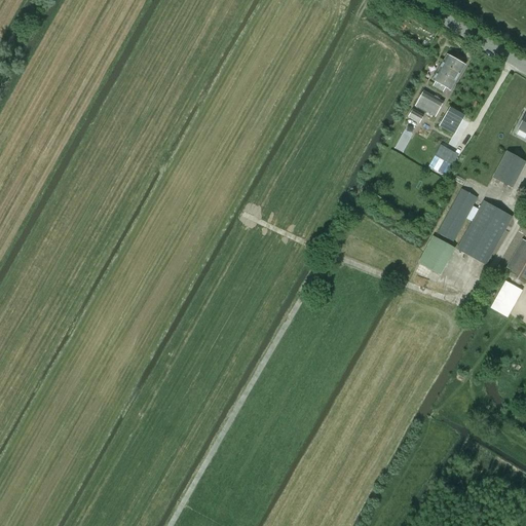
[(450,90),(464,66),(447,55),(433,80),(436,82),(434,86),(443,91),(446,87),(450,90)]
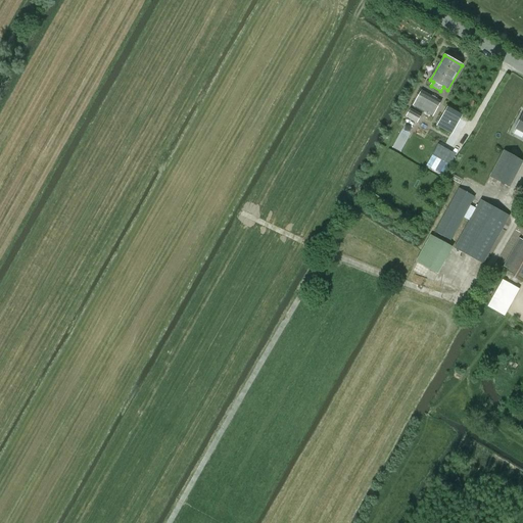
[(433,116),(438,106),(441,102),(421,91),(413,105),(433,116)]
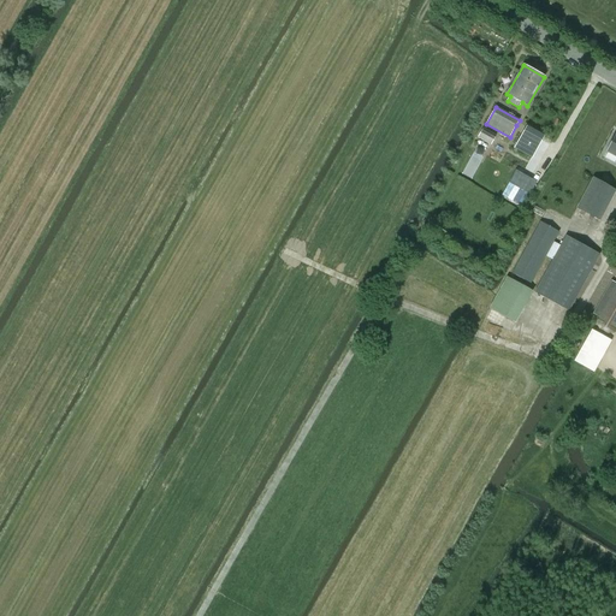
[(496,136),(484,129),(479,137),(491,144),(496,136)]
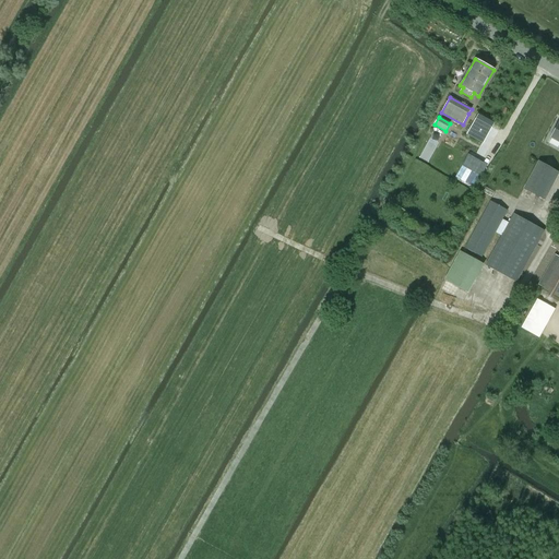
[(491,127),(476,118),(467,134),(483,143),(491,127)]
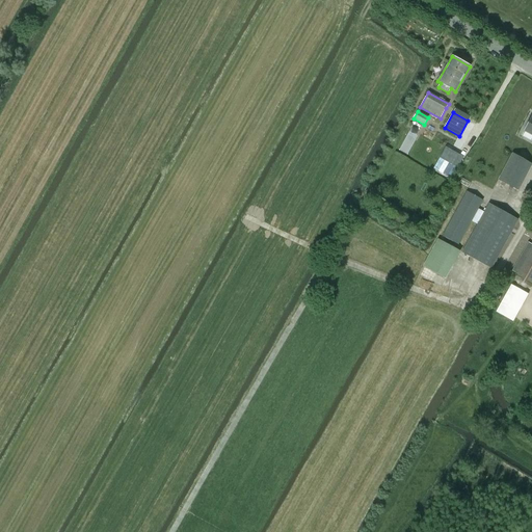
[(451,160),(457,150),(453,148),(447,158),(451,160)]
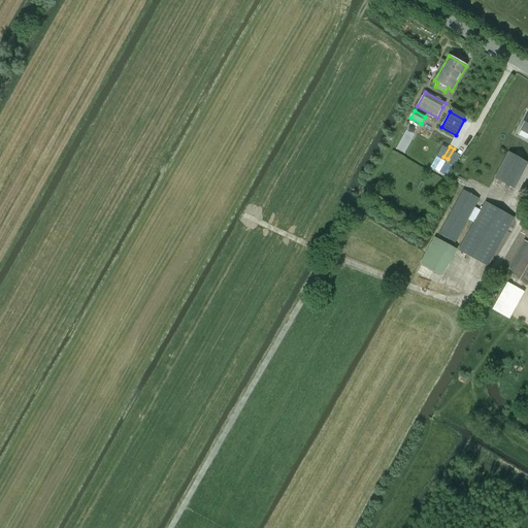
[(453,162),(458,152),(454,149),(448,159),(453,162)]
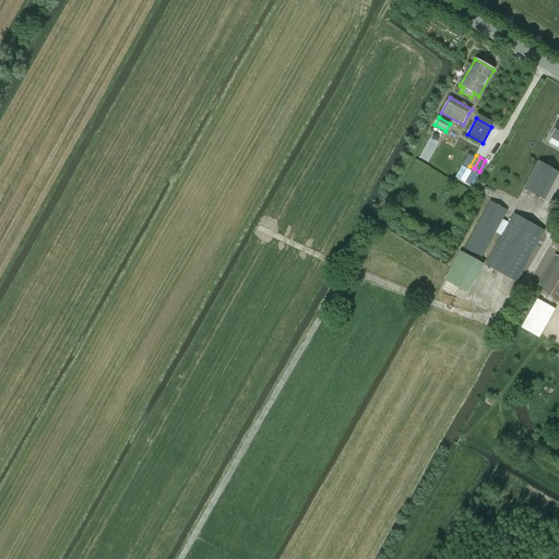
[(484,174),(490,163),(485,161),(479,171),(484,174)]
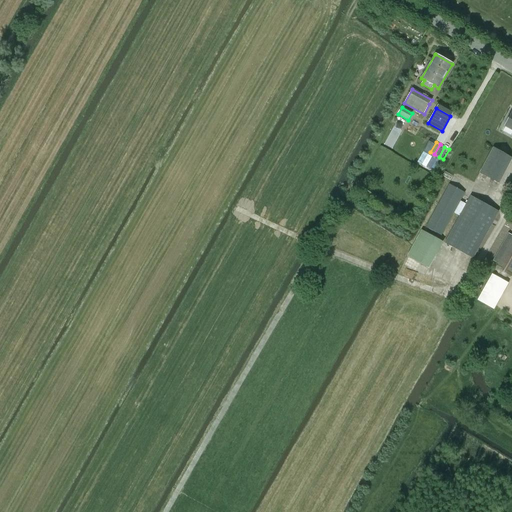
[(511,157),(493,147),(480,173),(498,183),(511,157)]
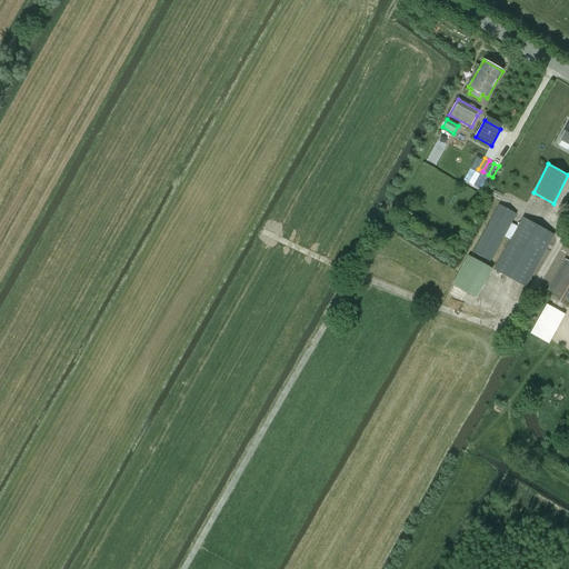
[(511,223),(517,215),(499,205),(473,252),(490,262),(503,237),(511,223)]
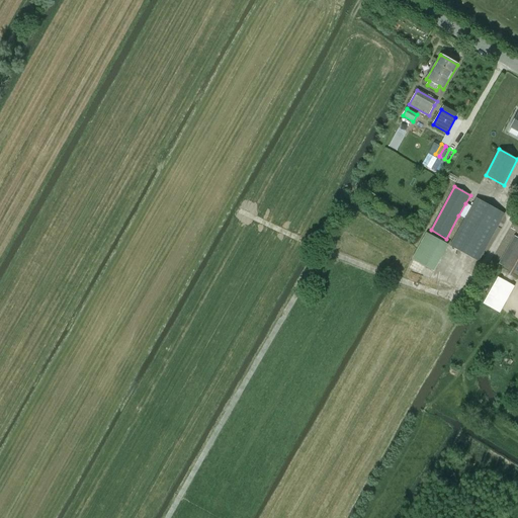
[(479,261),(505,213),(477,198),(471,206),(465,219),(450,246),(479,261)]
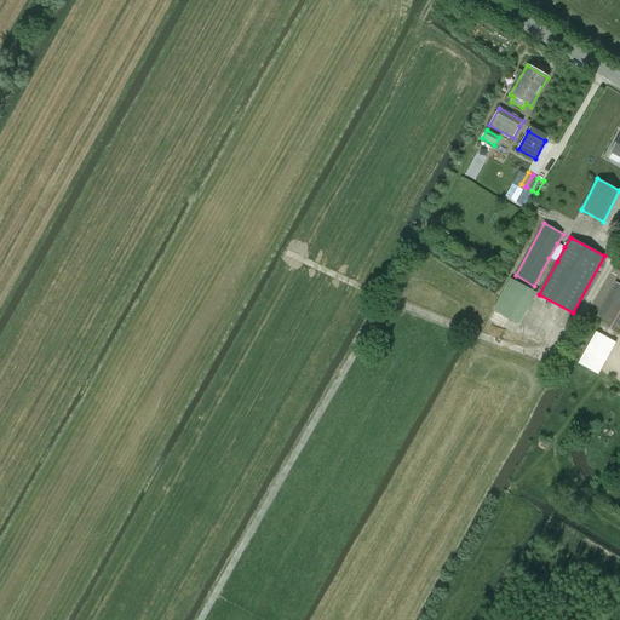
[(557,262),(564,247),(557,244),(549,258),(557,262)]
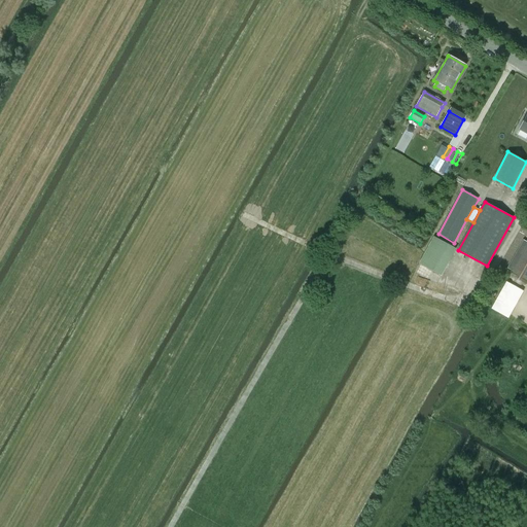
[(441,276),(454,247),(431,237),(418,265),(441,276)]
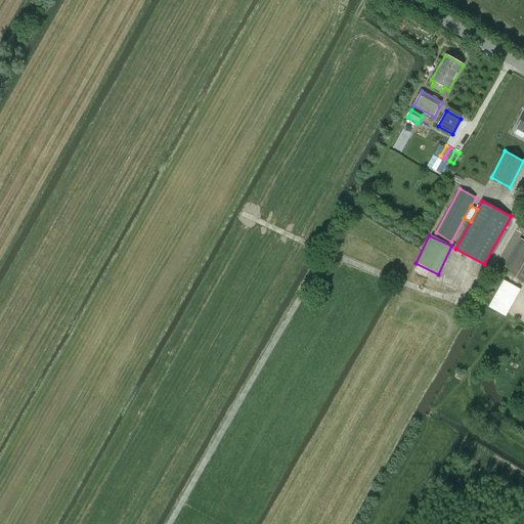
[(523,241),(520,238),(505,267),(510,270),(508,274),(511,279),(516,282),(522,282),(523,277),(523,241)]
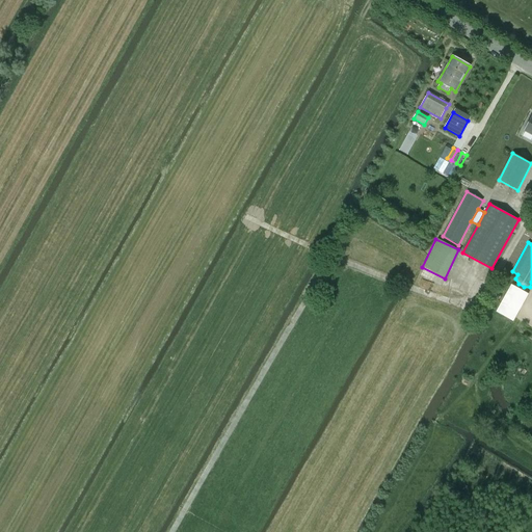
[(529,294),(511,285),(496,312),(511,321),(513,321),(515,318),(529,294)]
